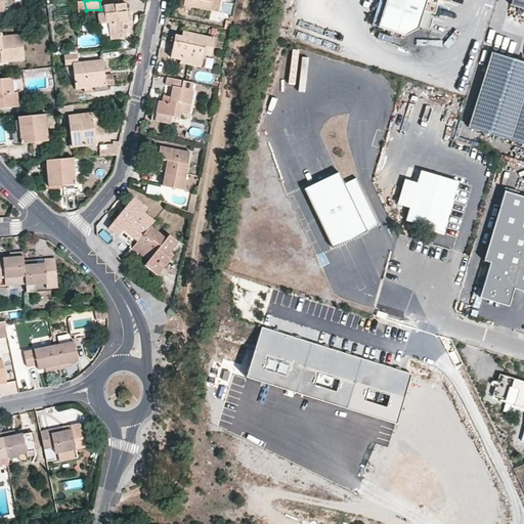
[(184,0),(184,5),(209,10),(210,0),(184,0)]
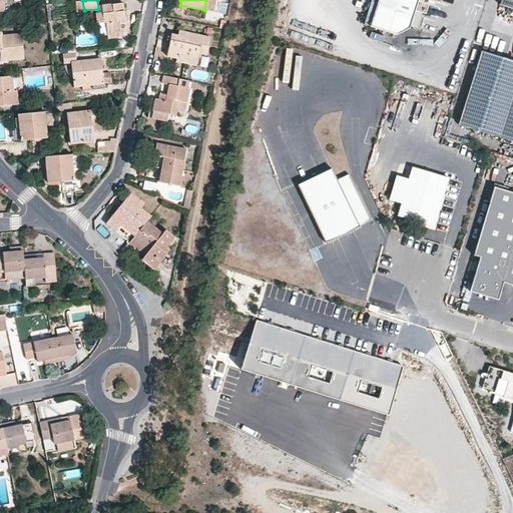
[(212,11),(214,0),(205,0),(204,10),(212,11)]
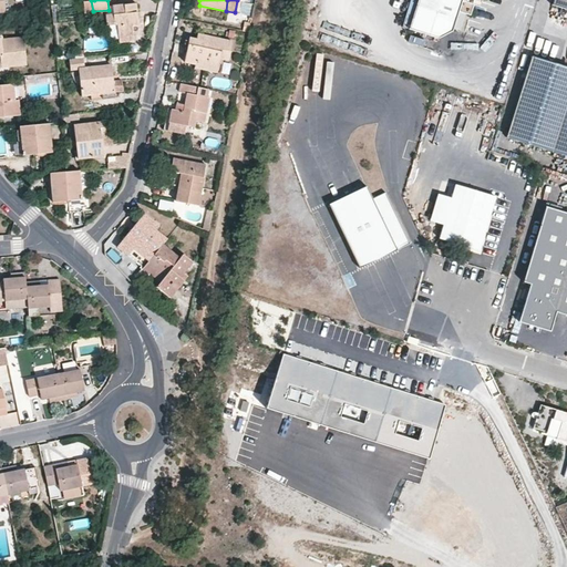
[(418,0),(409,30),(439,39),(451,31),(457,12),(470,16),(473,6),(463,2),(463,0),(418,0)]
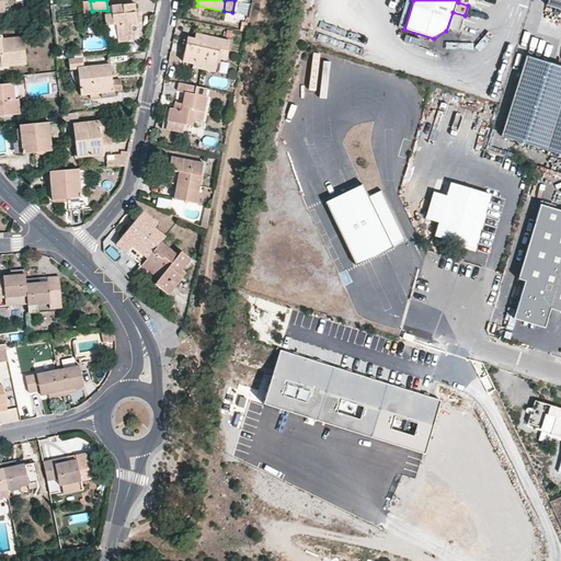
[(560,0),(548,0),(547,8),(560,12),(560,0)]
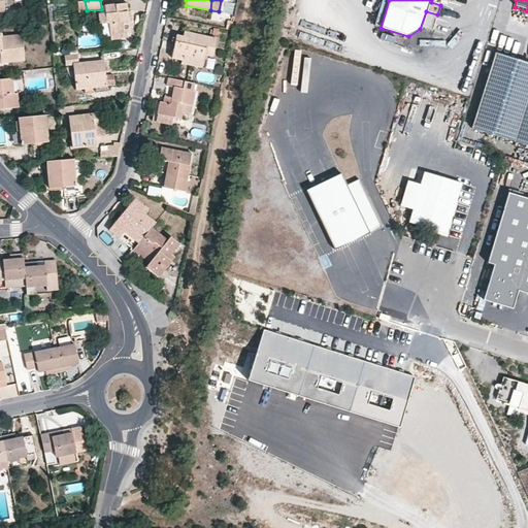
[(103,24),(109,23),(110,36),(110,39),(125,38),(124,25),(129,24),(127,3),(117,4),(105,5),(105,13),(98,14),(99,24),(103,24)]
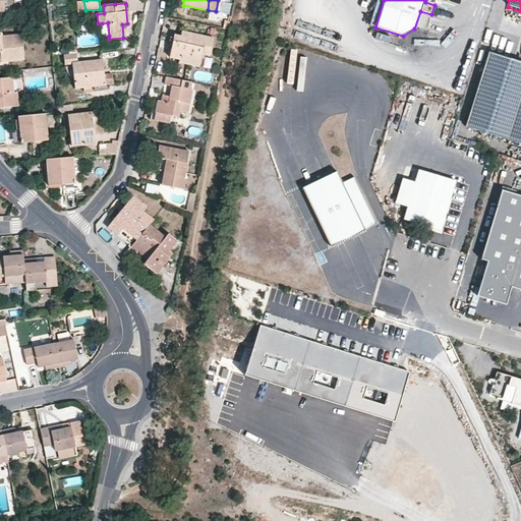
[(179,59),(180,54),(200,58),(201,54),(210,55),(213,39),(181,32),(180,37),(174,36),(169,57),(179,59)]
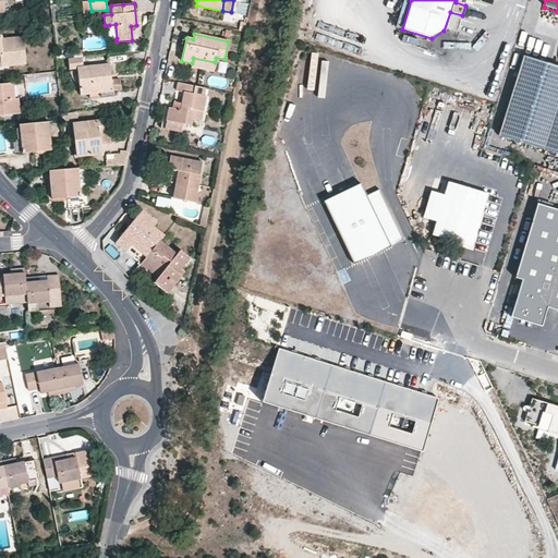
[(0,35),(0,64),(25,63),(23,38),(2,39),(1,35),(0,35)]
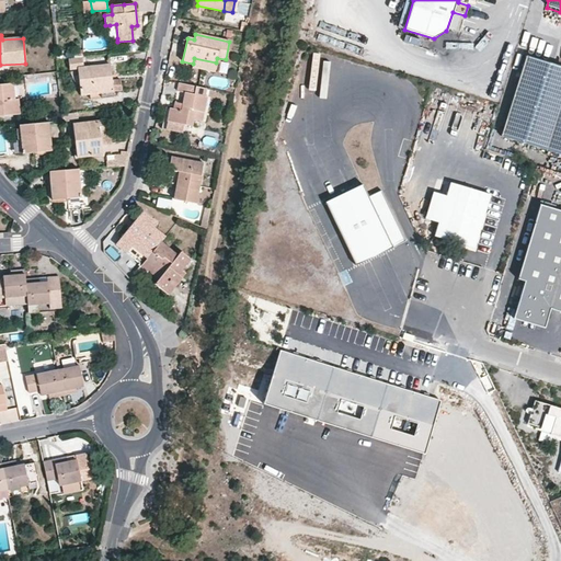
[(112,81),(110,65),(83,67),(82,56),(68,58),(69,68),(78,68),(81,94),(101,92),(113,91),(112,81)]
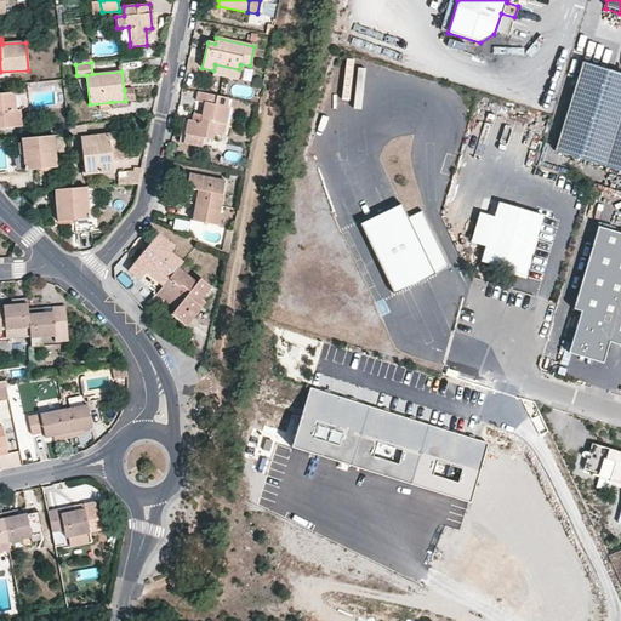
[(214,70),(212,74),(238,79),(239,69),(215,64),(214,70)]
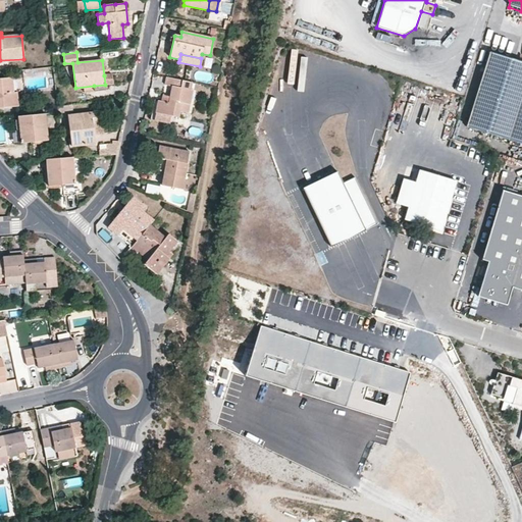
[(521,63),(490,54),(468,128),(521,145),(521,63)]
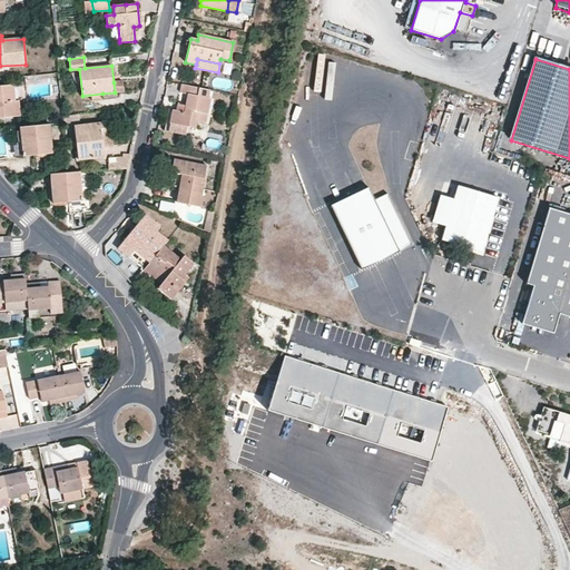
[(0,117),(19,116),(19,100),(15,101),(13,85),(0,86),(0,117)]
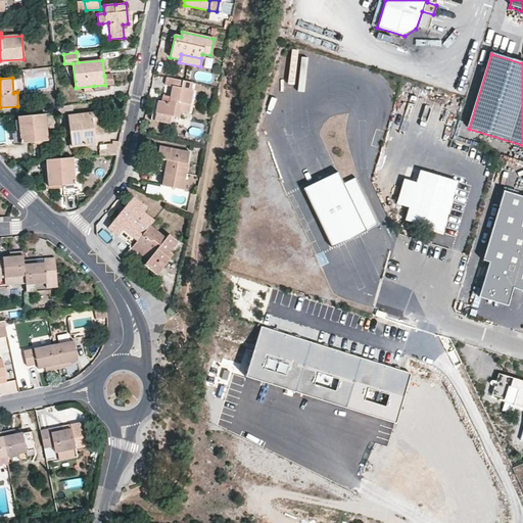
[(188,112),(193,90),(190,89),(192,82),(168,78),(165,85),(173,86),(169,102),(158,101),(156,112),(155,120),(158,121),(170,123),(171,115),(179,116),(180,110),(188,112)]
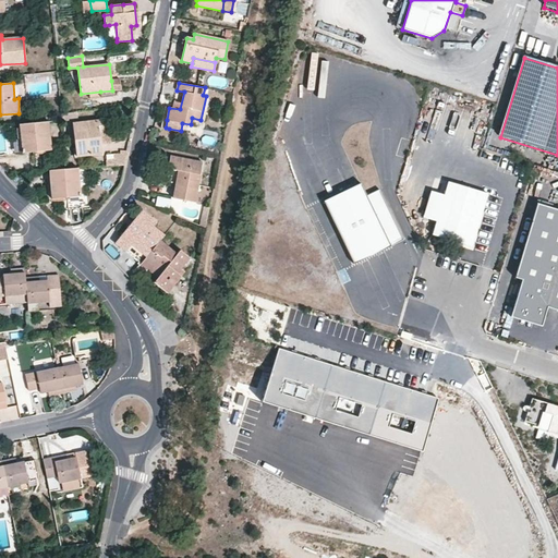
[(100,154),(100,143),(99,132),(104,131),(102,120),(73,123),(76,156),(100,154)]
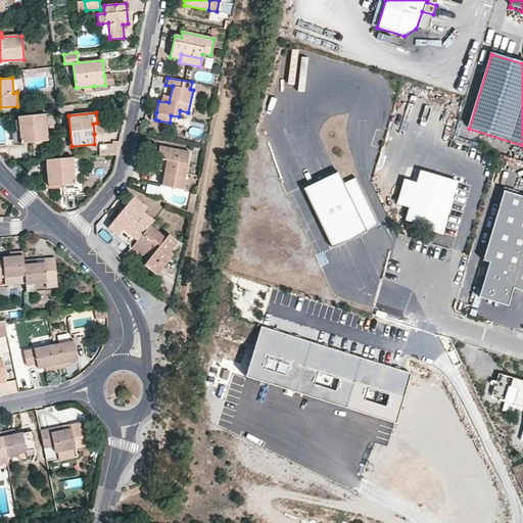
[(48,140),(46,114),(18,116),(21,142),(48,140)]
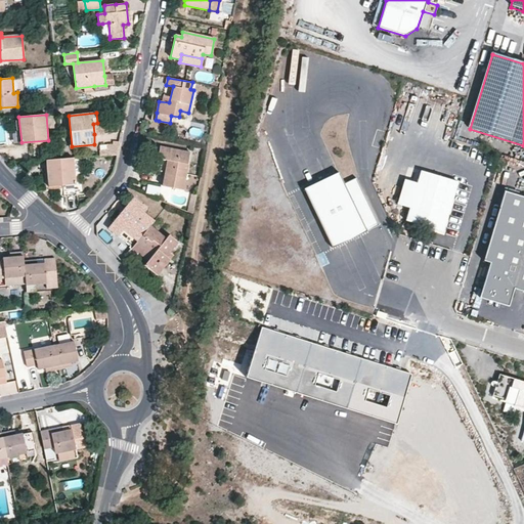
[(116,155),(119,143),(106,143),(107,156),(116,155)]
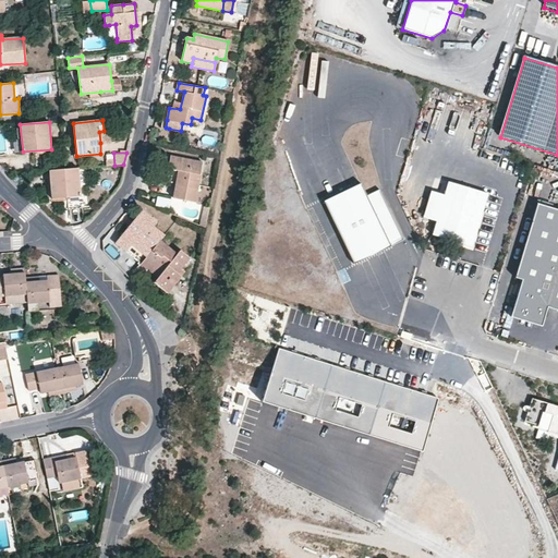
[(168,168),(179,170),(173,198),(194,203),(202,162),(170,156),(168,168)]
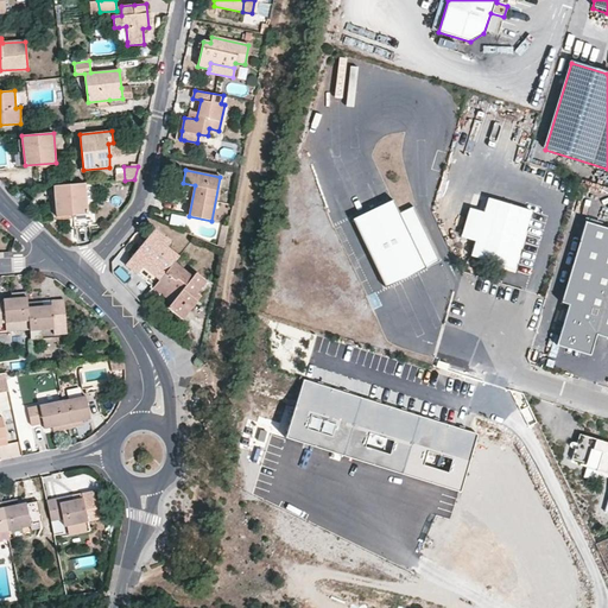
[(86,183),(73,183),(54,185),(56,216),(74,215),(88,214),(86,183)]
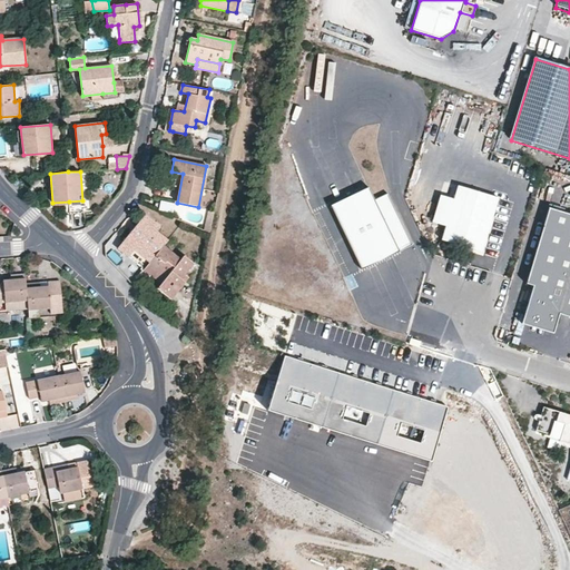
[(363,272),(414,247),(384,184),(333,208),(363,272)]
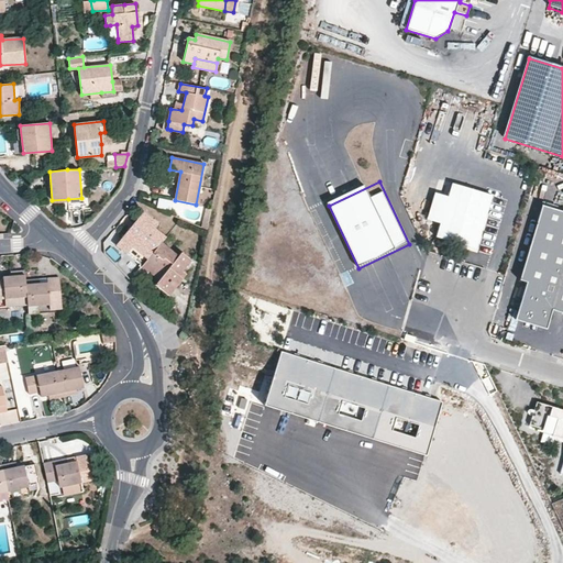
[(442,225),(438,240),(478,252),(495,198),(454,186),(451,199),(442,225)]
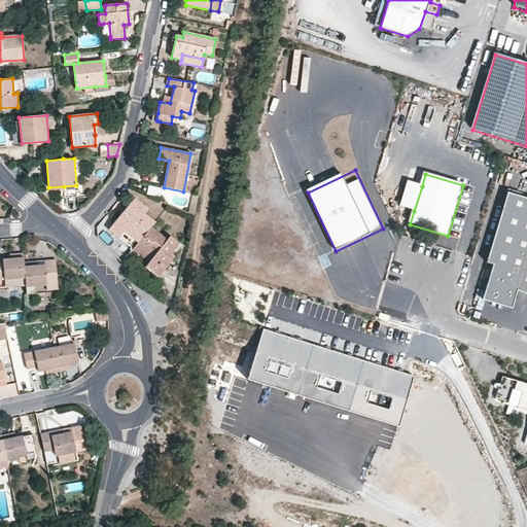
[(401,207),(414,211),(422,186),(410,182),(401,207)]
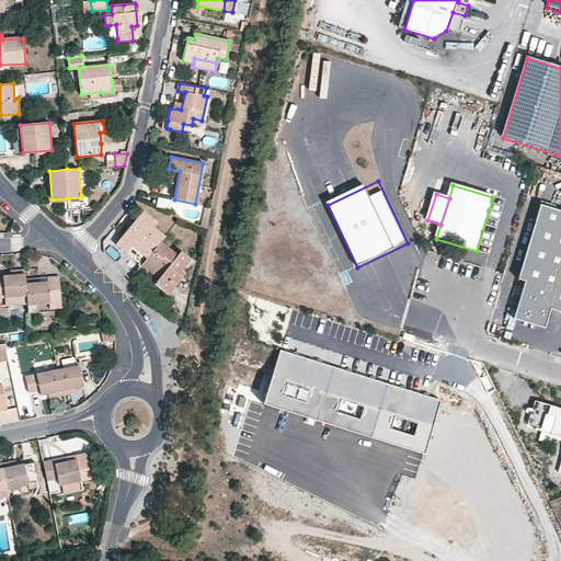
[(82,207),(81,197),(68,198),(69,208),(82,207)]
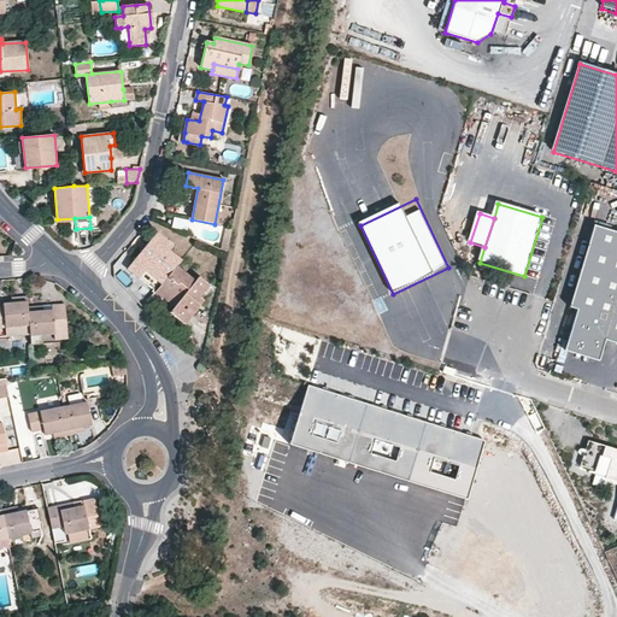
[(171,227),(184,230),(187,221),(174,217),(171,227)]
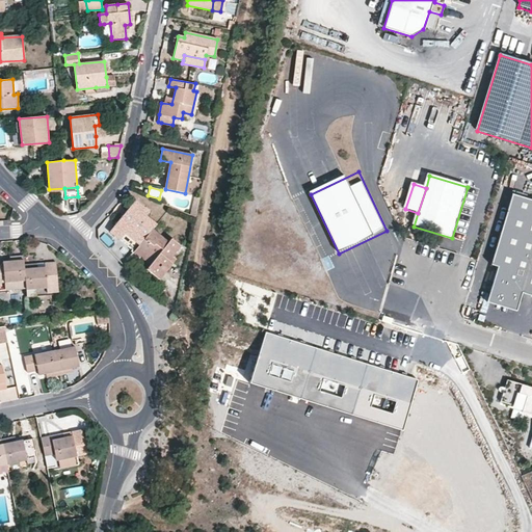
[(195,216),(200,197),(194,196),(190,214),(195,216)]
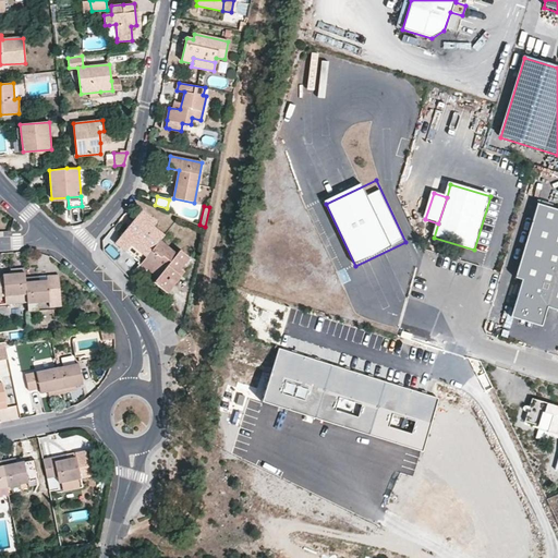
[(557,210),(541,206),(518,280),(524,282),(516,311),(538,318),(542,307),(549,310),(557,312),(557,210)]
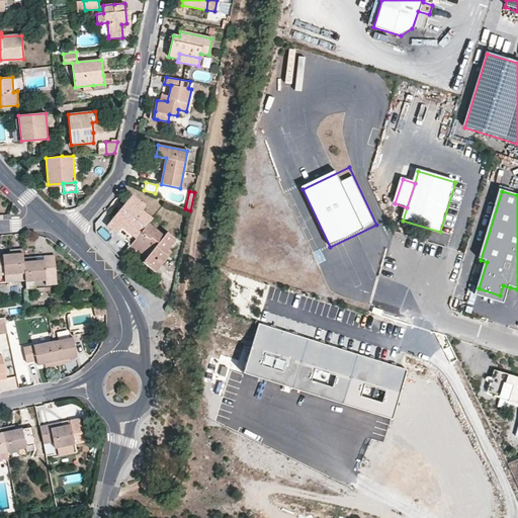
[(107,225),(131,244),(149,223),(152,219),(142,209),(145,206),(132,195),(107,225)]
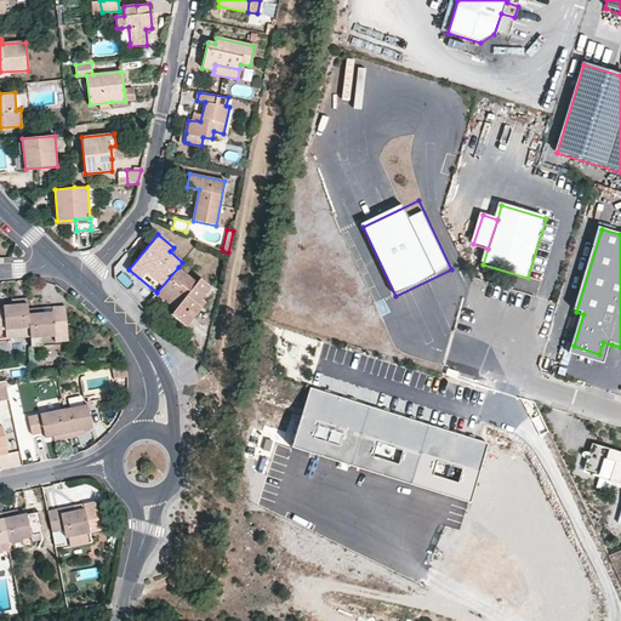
[(178,267),(157,292),(175,308),(170,313),(184,326),(201,307),(197,303),(200,298),(210,288),(200,278),(195,283),(184,273),(178,267)]
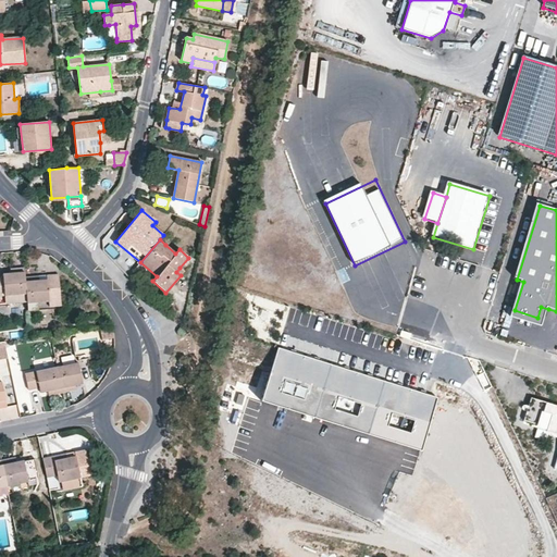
[(13,268),(13,273),(3,274),(2,276),(0,276),(0,302),(4,302),(4,295),(26,293),(25,277),(24,267),(13,268)]
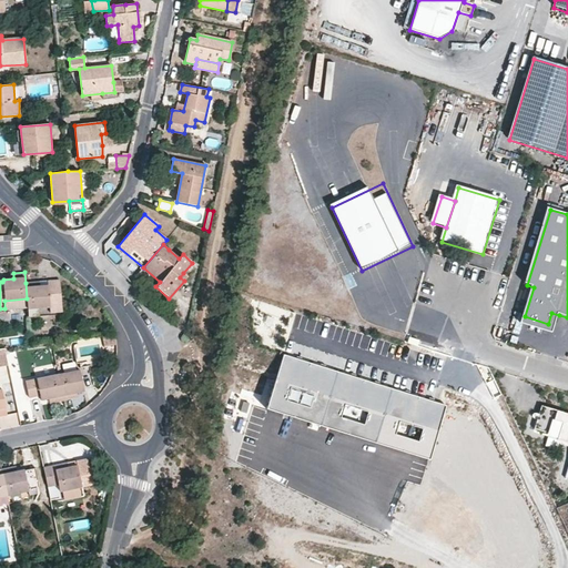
[(61,311),(59,279),(48,280),(48,286),(50,307),(49,307),(50,312),(61,311)]
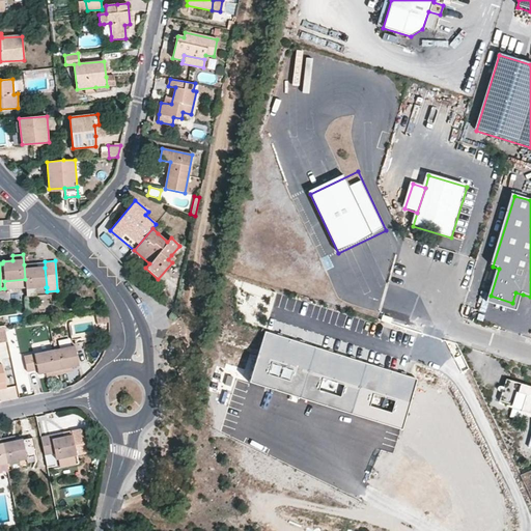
[(45,268),(36,268),(35,263),(24,264),(25,279),(26,287),(26,288),(46,287),(47,287),(45,268)]
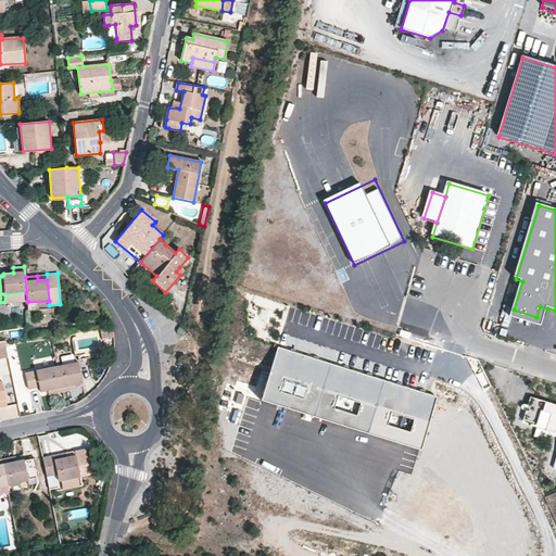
[(542,327),(547,308),(540,306),(536,317),(514,310),(512,317),(542,327)]
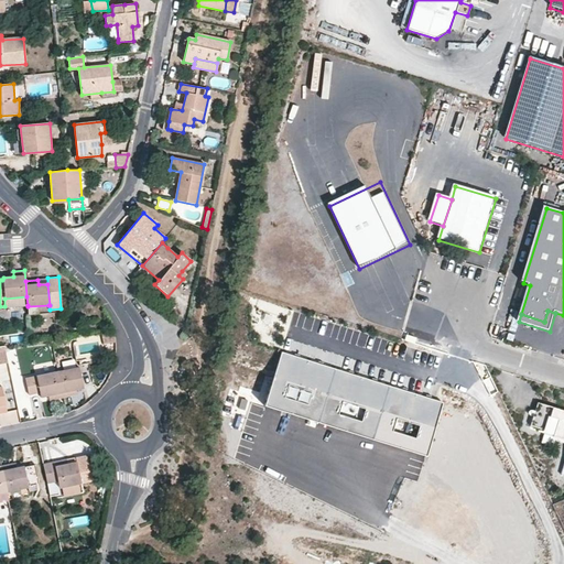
[(426,401),(290,356),(269,410),(423,457),(433,461),(447,407),(426,401)]
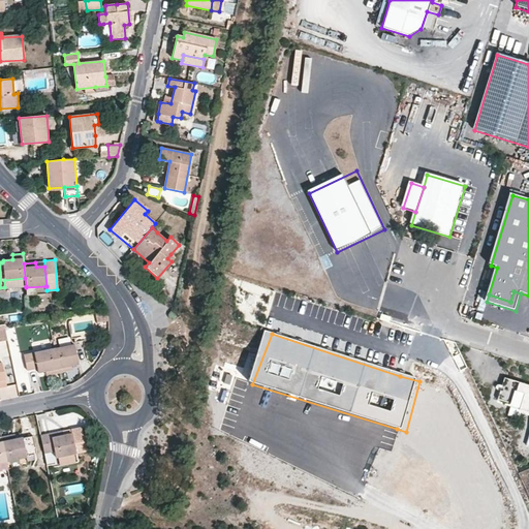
[(70,371),(69,366),(79,365),(74,344),(54,348),(59,373),(70,371)]
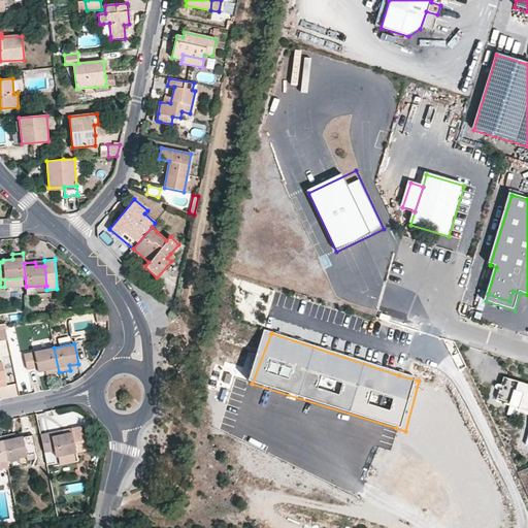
[(59,372),(54,348),(24,355),(27,370),(37,368),(38,372),(47,370),(48,374),(59,372)]
